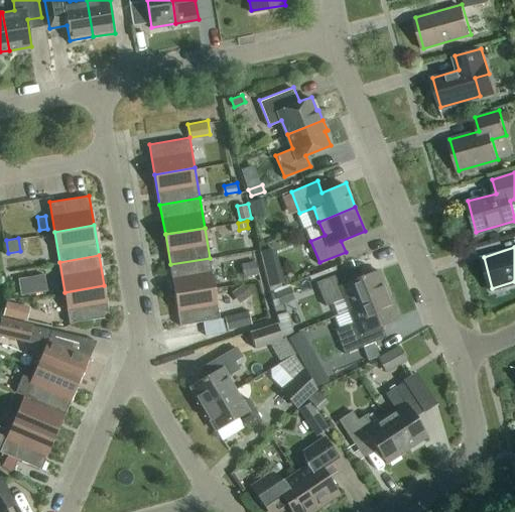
[(215,287),(210,258),(170,264),(175,294),(215,287)]
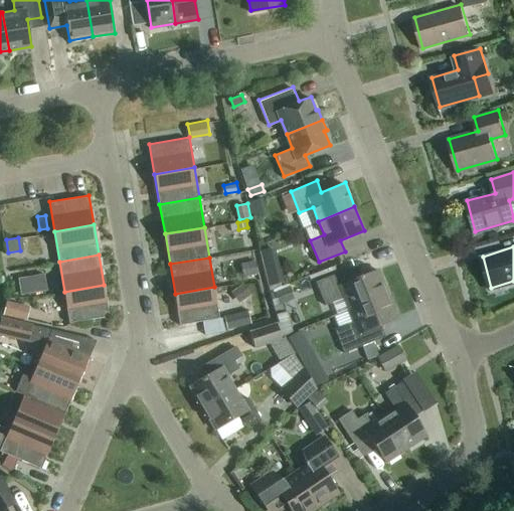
[(254,259),(240,262),(243,275),(258,272),(254,259)]
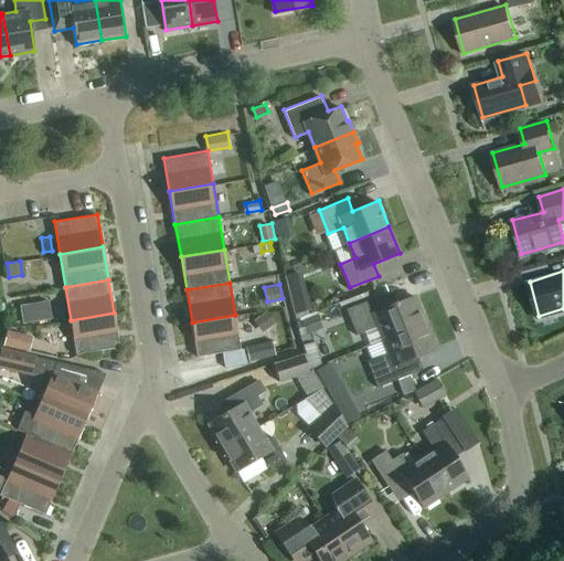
[(295,299),(300,313),(315,307),(309,293),(295,299)]
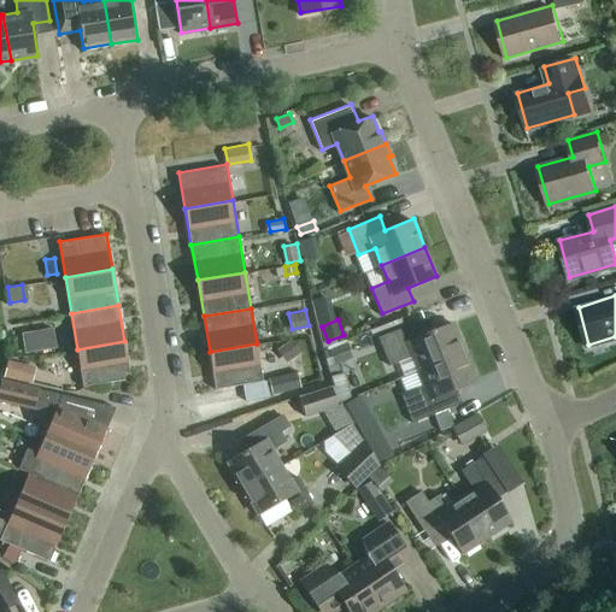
[(412,354),(418,369),(465,351),(453,322),(411,339),(406,325),(379,335),(391,364),(412,354)]
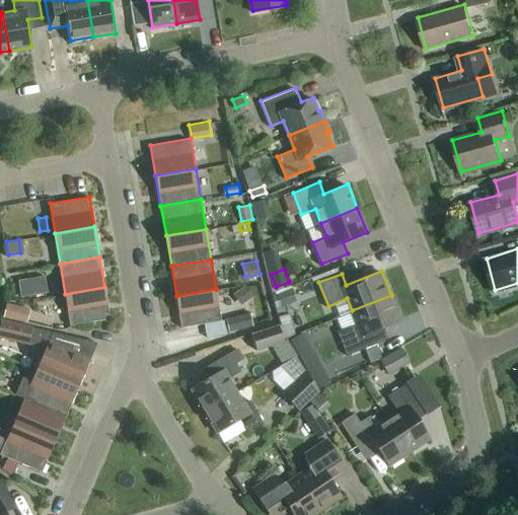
[(34,280),(35,293),(49,291),(47,278),(34,280)]
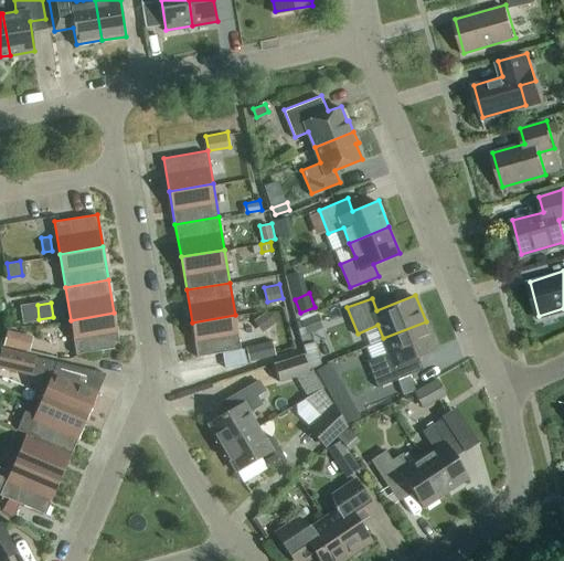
[(267,309),(254,318),(263,331),(276,321),(267,309)]
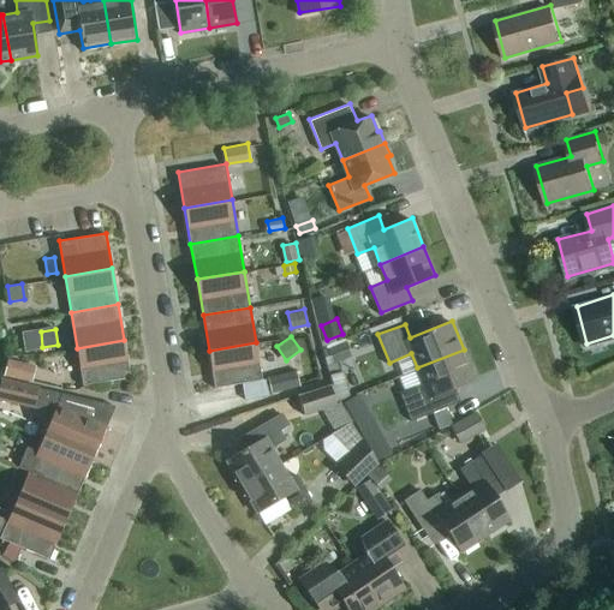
[(327,346),(333,362),(352,354),(346,339),(327,346)]
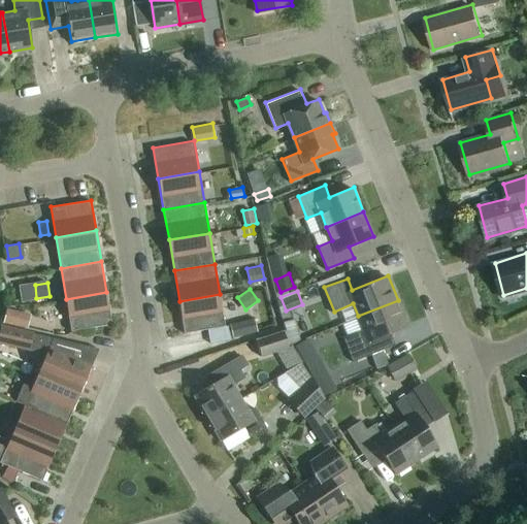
[(106,292),(66,299),(71,330),(111,323),(106,292)]
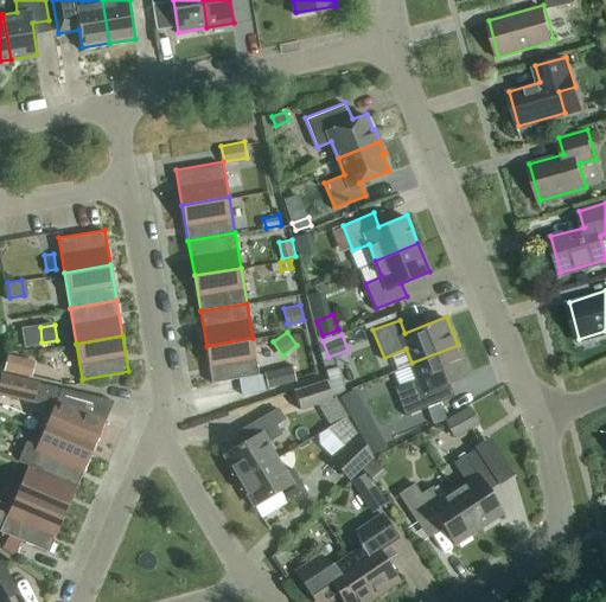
[(253,338),(206,346),(212,382),(259,373),(253,338)]
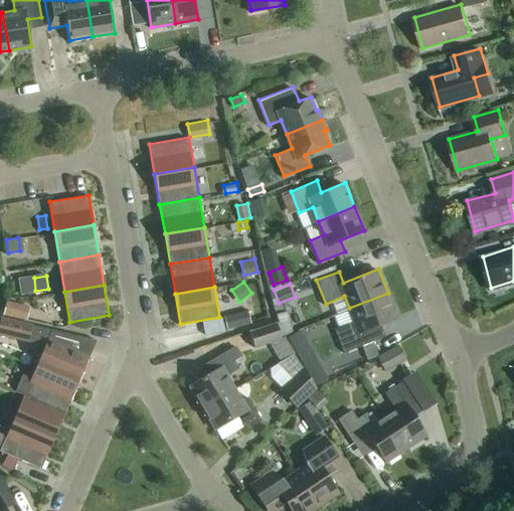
[(388,293),(349,308),(354,320),(335,328),(344,351),(367,342),(362,331),(398,317),(388,293)]
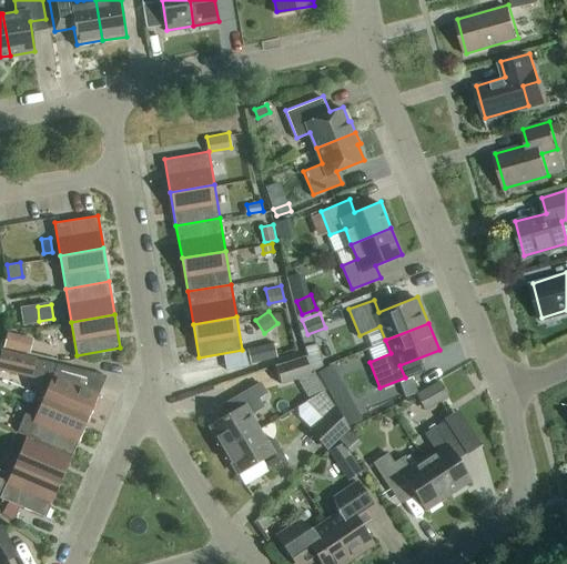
[(29,352),(32,335),(8,330),(3,345),(29,352)]
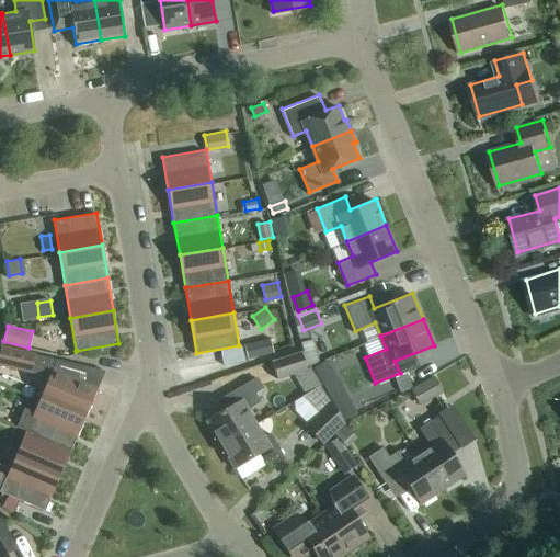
[(243,343),(248,357),(274,351),(270,336),(243,343)]
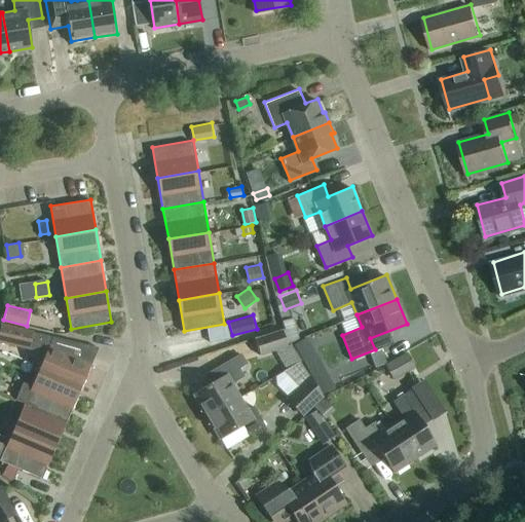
[(285,328),(255,336),(260,353),(288,345),(287,341),(299,337),(294,317),(283,320),(285,328)]
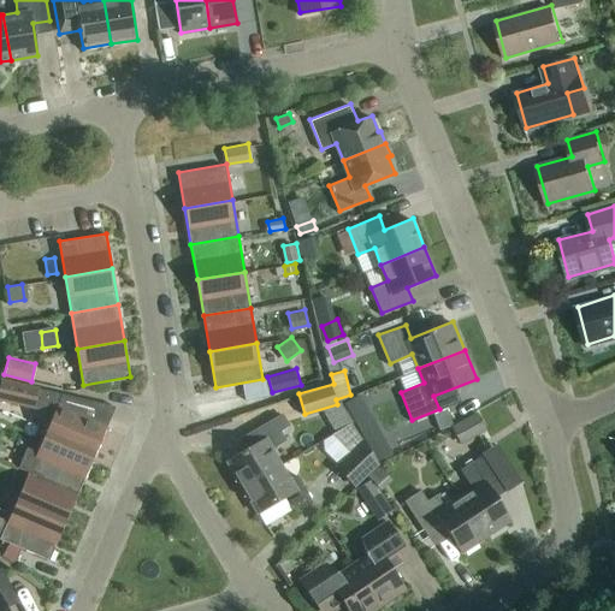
[(1,375),(0,381),(0,398),(34,408),(35,407),(39,387),(40,385),(1,375)]
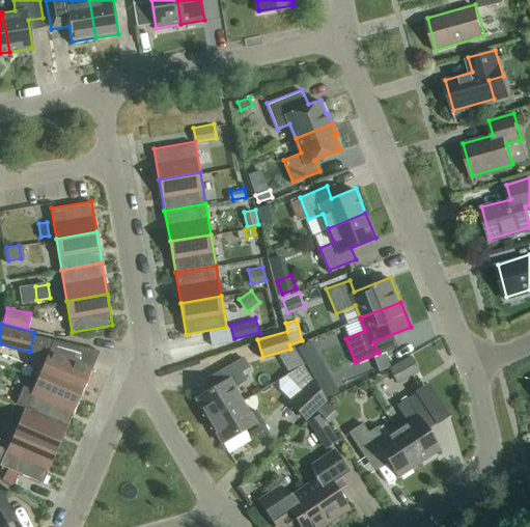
[(78,344),(54,338),(46,356),(37,378),(80,395),(92,366),(76,359),(73,358),(78,344)]
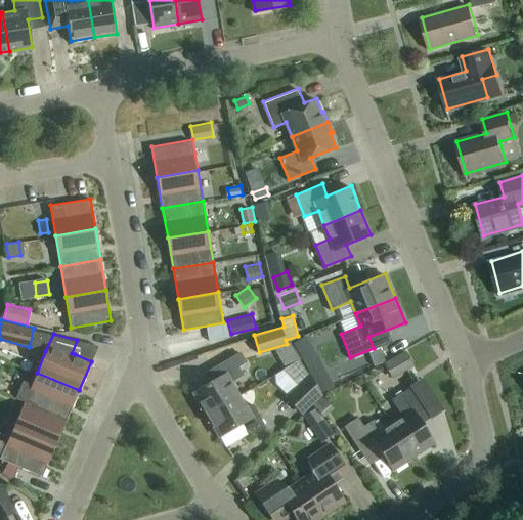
[(306,335),(297,338),(302,354),(311,351),(306,335)]
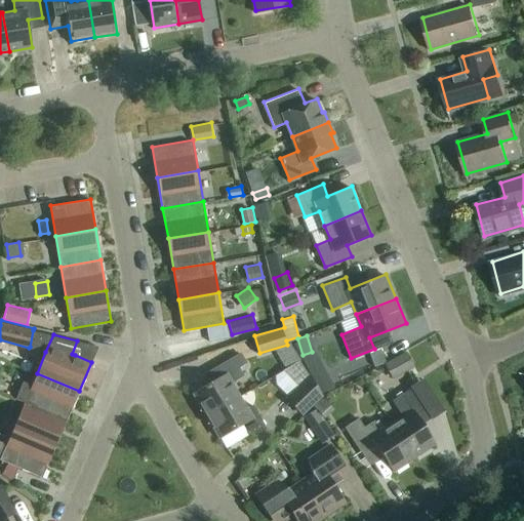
[(407,350),(385,362),(393,377),(415,365),(407,350)]
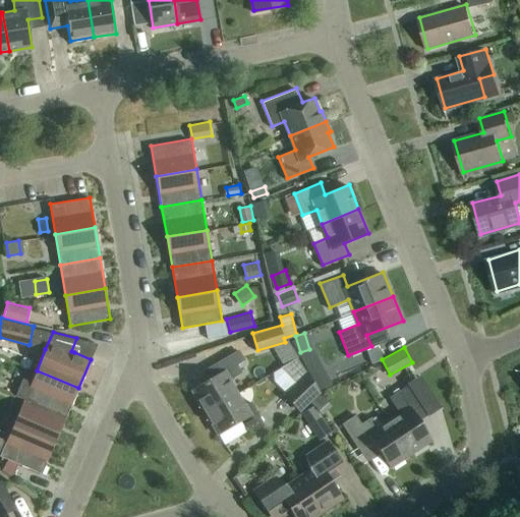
[(206,411),(237,393),(229,379),(242,371),(237,363),(241,361),(235,350),(210,366),(215,376),(193,389),(206,411)]
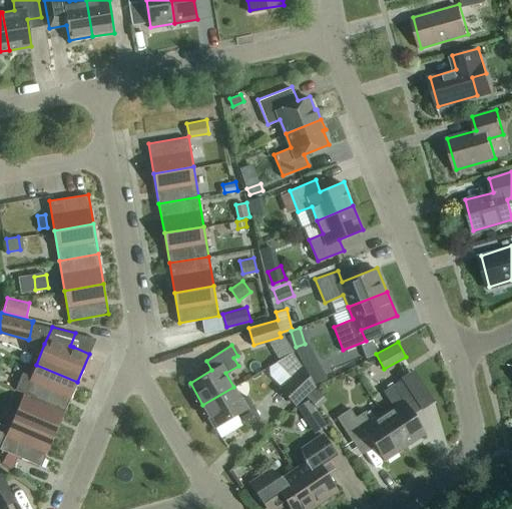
[(277,362),(291,377),(281,387),(296,404),(315,386),(303,366),(293,351),(277,362)]
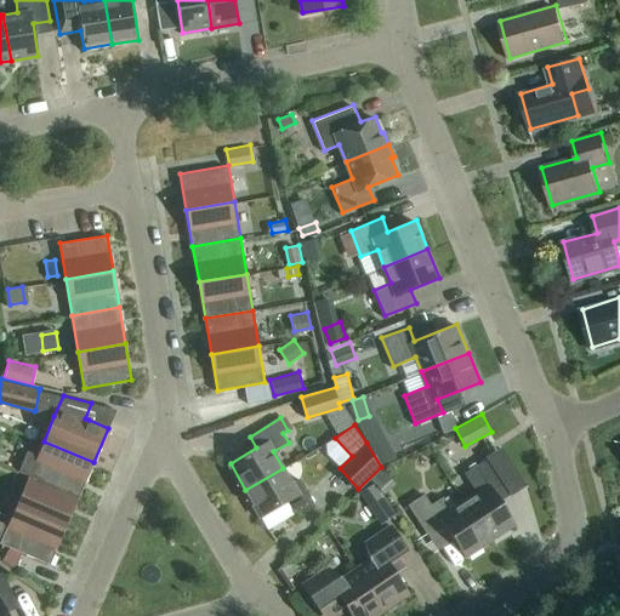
[(377,428),(365,434),(382,465),(394,457),(377,428)]
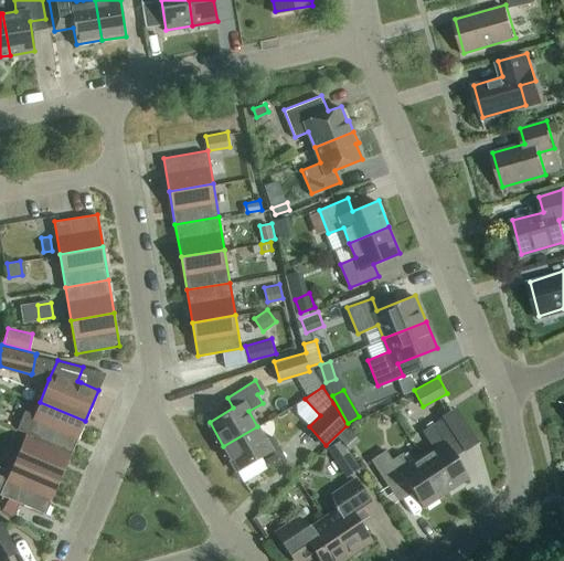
[(85,421),(40,402),(34,413),(24,409),(17,429),(27,432),(72,452),(85,421)]
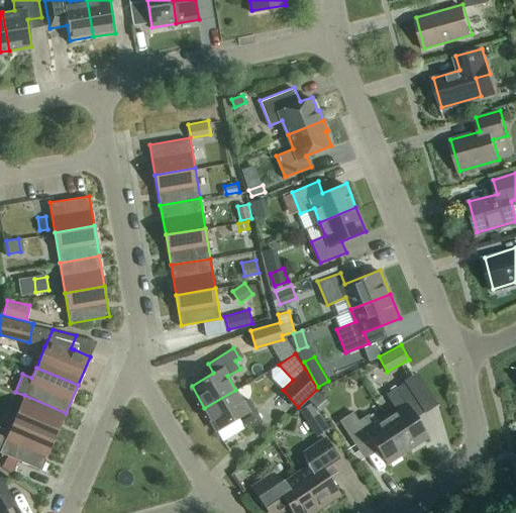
[(386,393),(397,409),(386,416),(408,449),(429,436),(410,407),(420,400),(406,380),(386,393)]
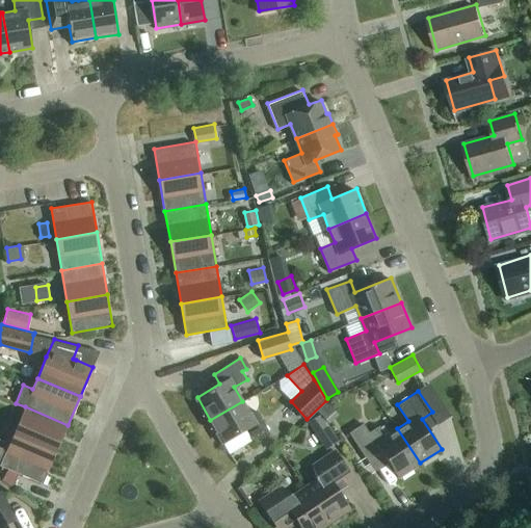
[(249,413),(242,401),(210,420),(223,442),(245,429),(251,440),(268,429),(257,408),(249,413)]
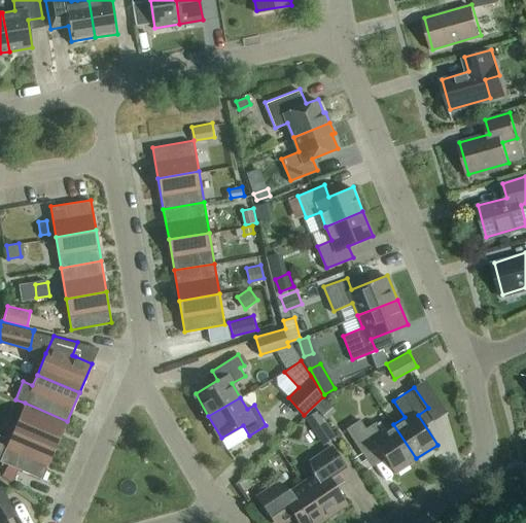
[(12,431),(55,449),(67,421),(25,403),(12,431)]
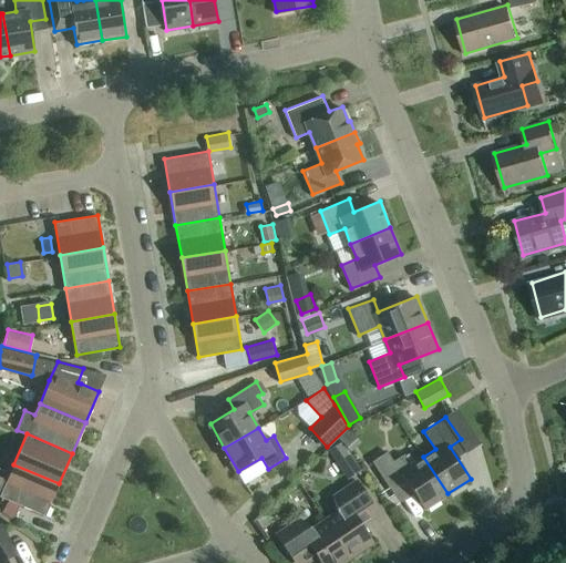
[(362,467),(342,441),(330,450),(348,477),(362,467)]
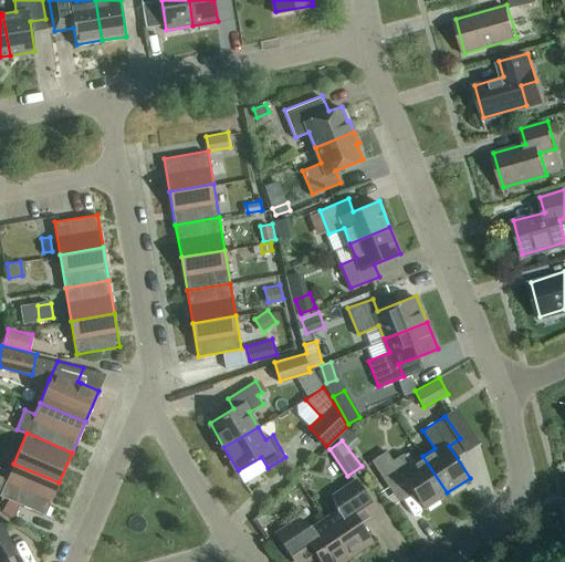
[(447,492),(422,456),(411,464),(404,453),(393,459),(387,449),(372,459),(389,486),(404,476),(425,507),(447,492)]
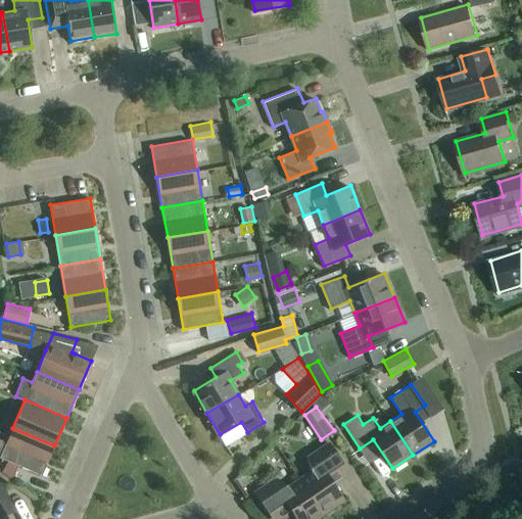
[(12,428),(6,443),(0,440),(0,455),(1,456),(0,457),(42,475),(54,445),(12,428)]
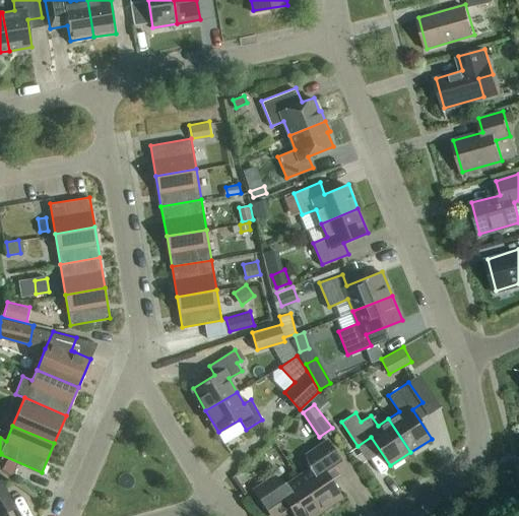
[(310,467),(298,475),(322,511),(342,497),(333,482),(349,471),(327,439),(305,453),(310,467)]
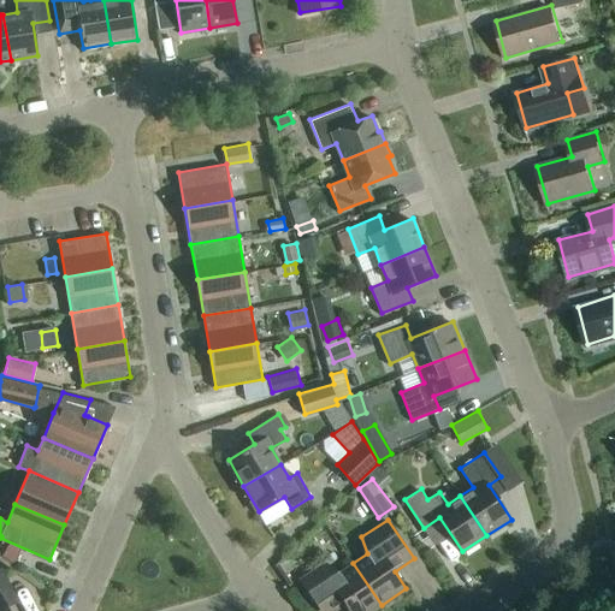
[(338,573),(326,561),(300,579),(321,610),(333,610),(344,604),(349,610),(372,610),(382,605),(353,563),(338,573)]
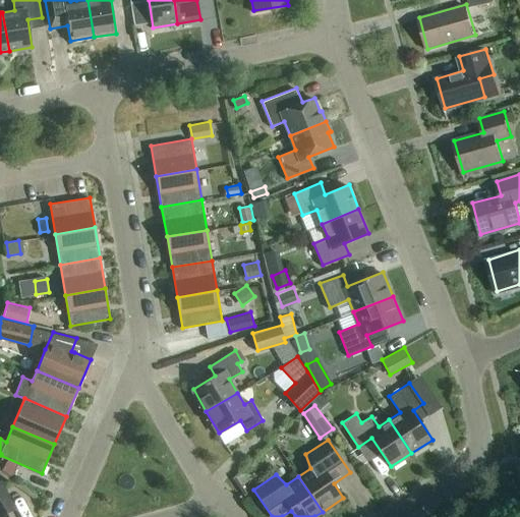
[(0,516),(6,516),(5,514),(16,508),(2,479),(0,479),(0,516)]
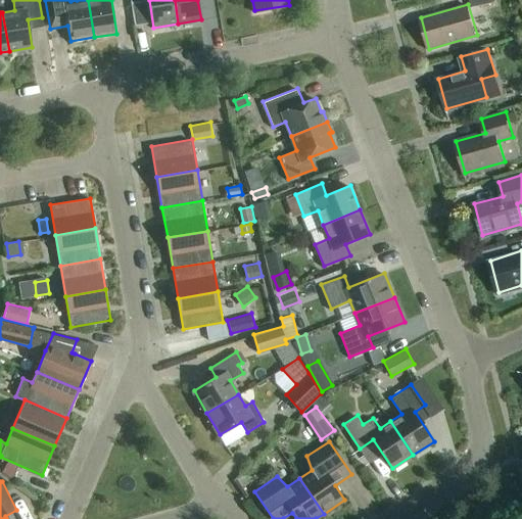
[(505,507),(514,503),(508,489),(499,493),(505,507)]
